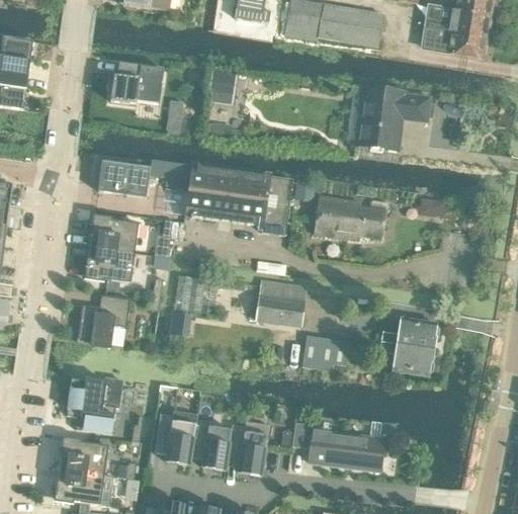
[(122,0),(122,4),(169,9),(169,8),(168,8),(169,0),(122,0)]
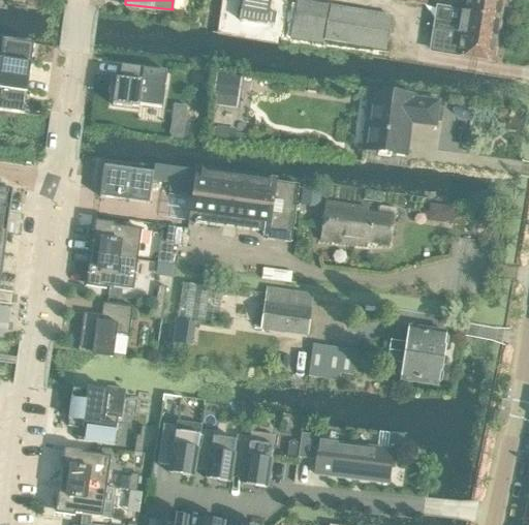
[(241,0),(239,17),(274,23),(276,9),(269,8),(270,0),(241,0)]
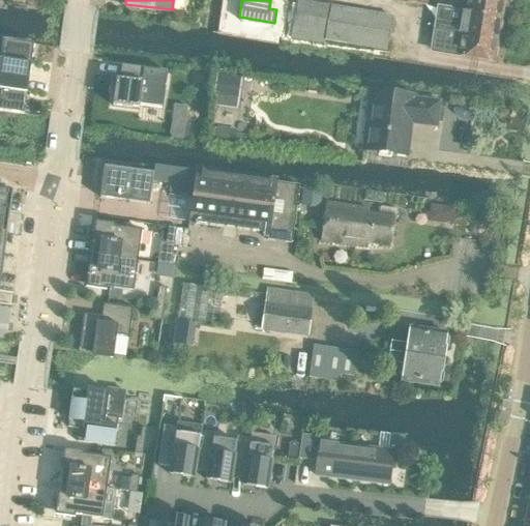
[(295,0),(291,30),(323,35),(329,2),(319,0),(295,0)]
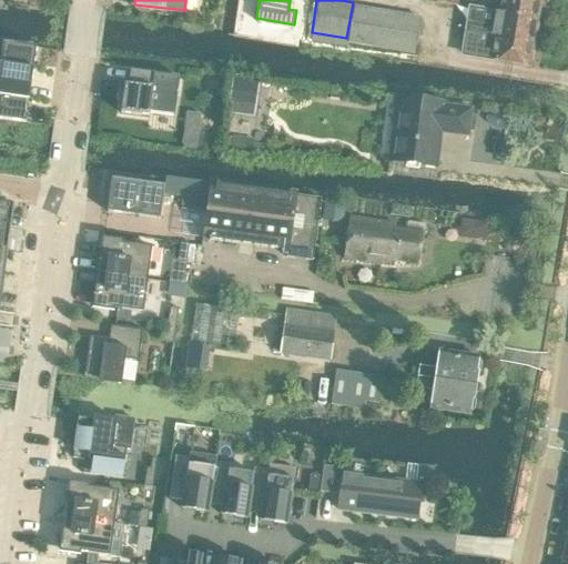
[(499,0),(498,8),(478,4),(535,14),(537,0),(499,0)]
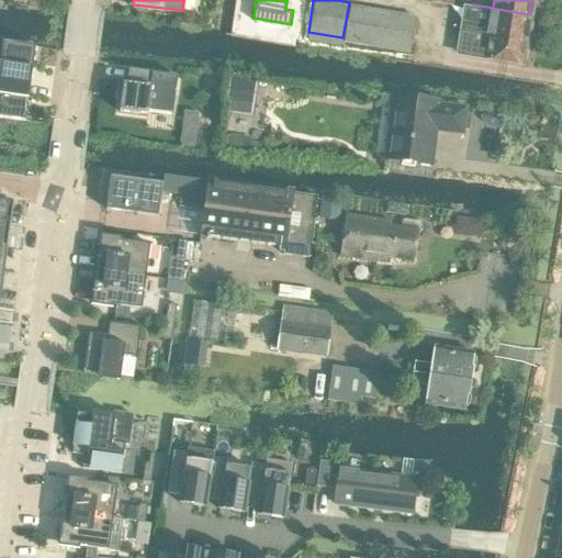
[(349,2),(343,37),(407,48),(414,13),(349,2)]
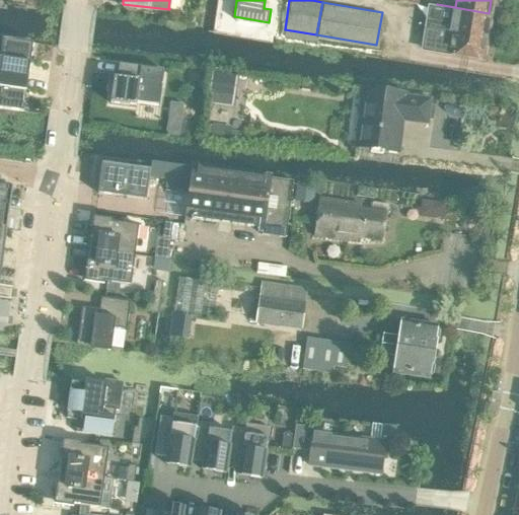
[(428,14),(427,23),(486,34),(487,27),(491,25),(492,19),(489,16),(489,13),(437,4),(435,16),(428,14)]
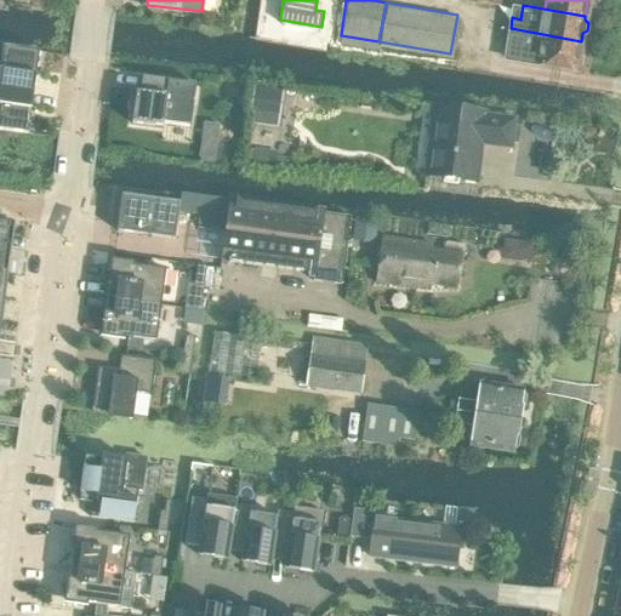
[(576,67),(581,41),(511,28),(508,41),(523,44),(520,57),(576,67)]
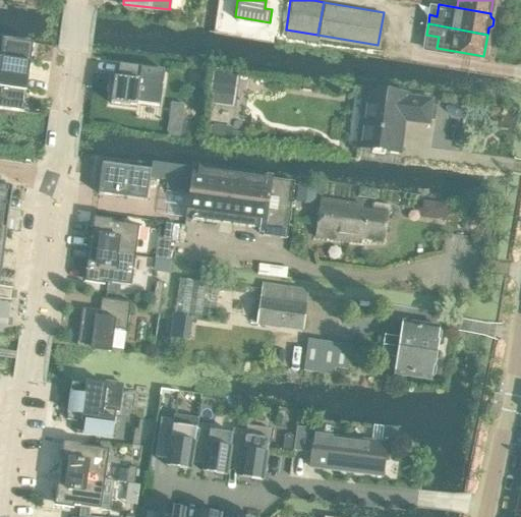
[(0,70),(29,74),(33,40),(0,35),(0,70)]
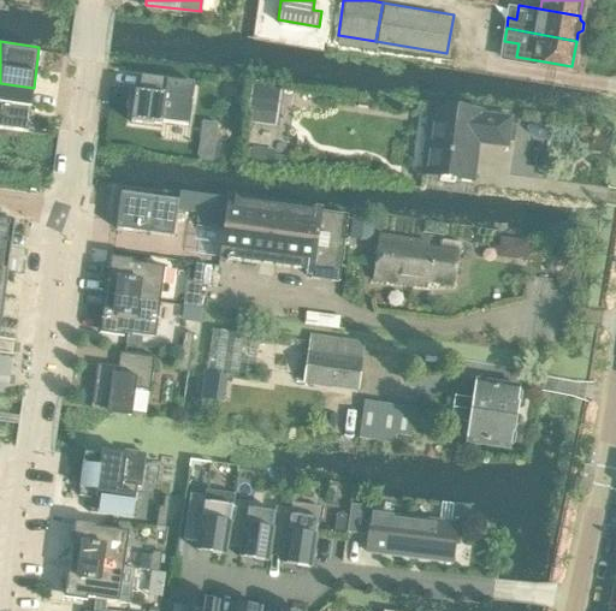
[(153,122),(154,118),(188,122),(194,79),(141,72),(137,96),(134,96),(130,119),(153,122)]
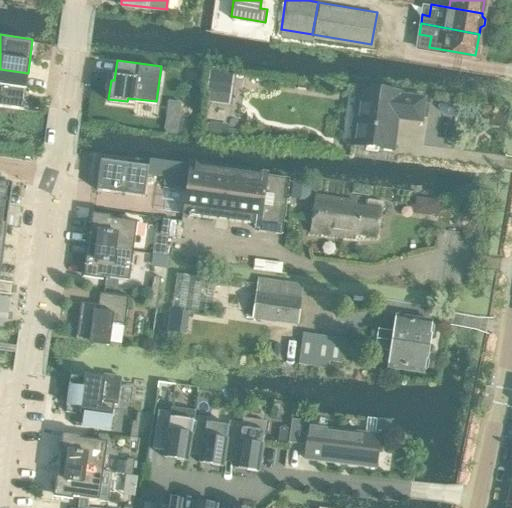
[(209,67),(206,89),(230,92),(233,70),(209,67)]
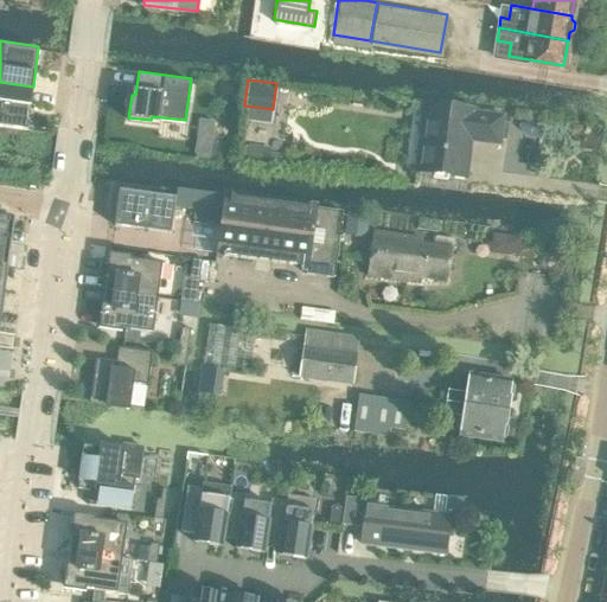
[(0,122),(27,127),(33,87),(0,82),(0,122)]
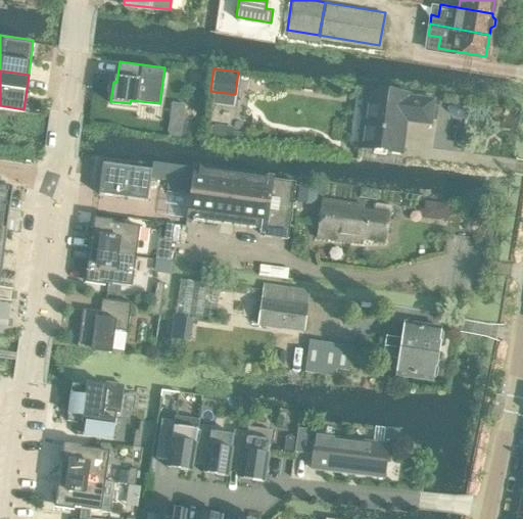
[(433,97),(405,93),(406,91),(364,86),(363,95),(368,96),(361,144),(397,149),(401,118),(430,122),(433,97)]
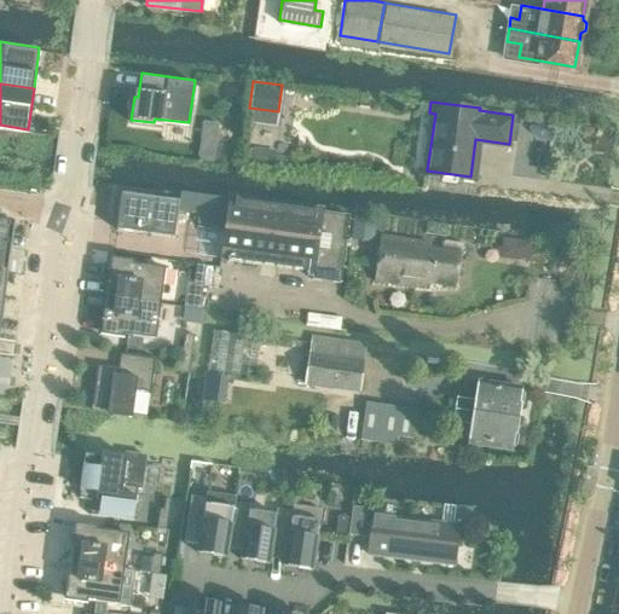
[(204,120),(202,133),(217,135),(219,121),(204,120)]
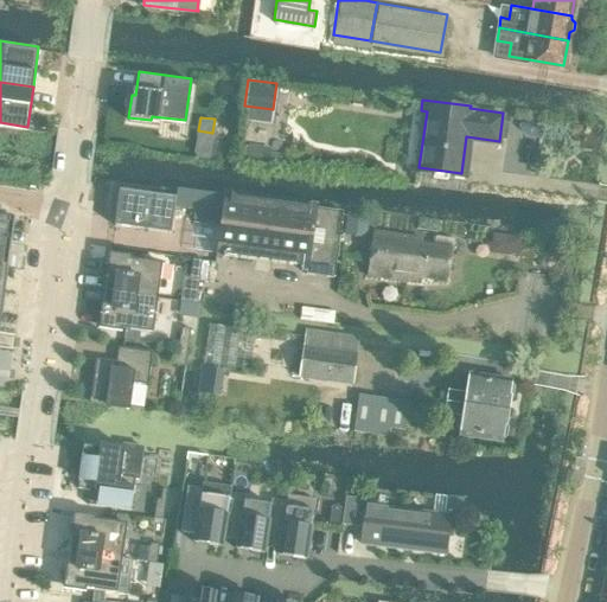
[(264,147),(250,146),(248,161),(262,162),(264,147)]
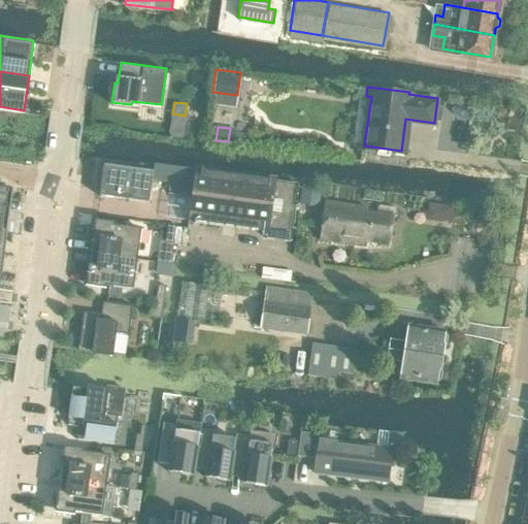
[(103,162),(99,194),(149,200),(153,169),(103,162)]
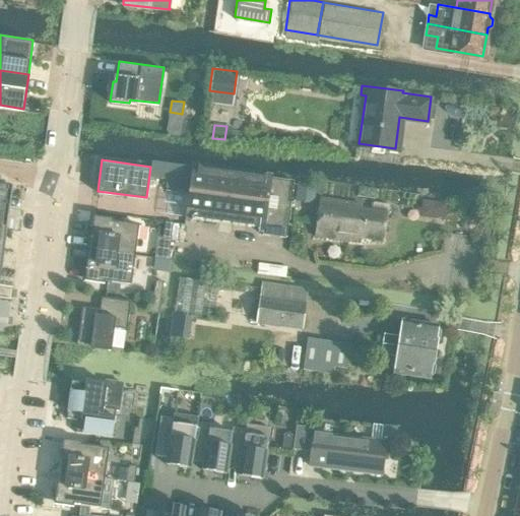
[(165,185),(188,188),(192,165),(169,160),(165,185)]
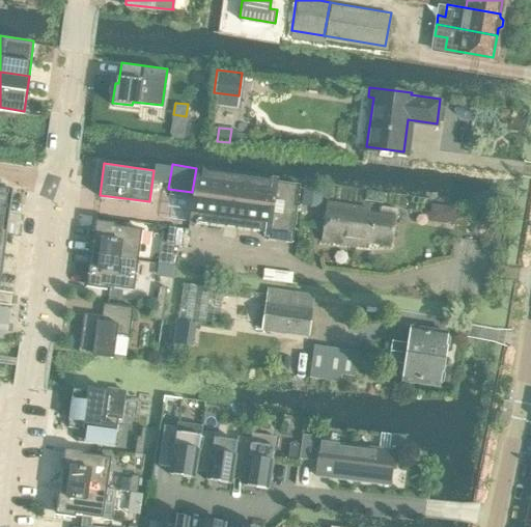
[(270,178),(262,177),(203,169),(203,167),(196,166),(196,168),(192,192),(189,222),(196,223),(196,221),(262,230),(262,232),(268,232),(267,237),(291,240),(299,183),(277,179),(277,177),(270,176),(270,178)]
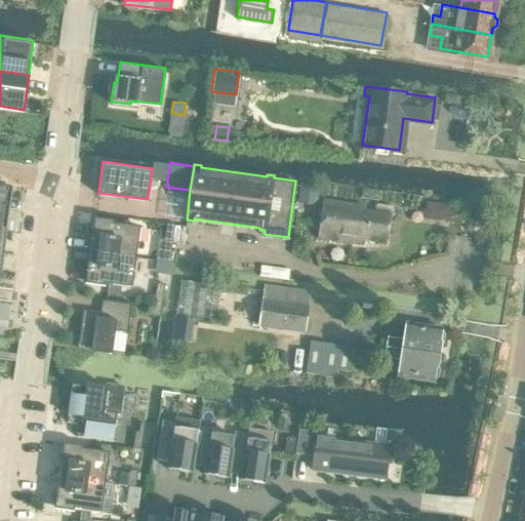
[(298,179),(296,200),(316,202),(319,183),(298,179)]
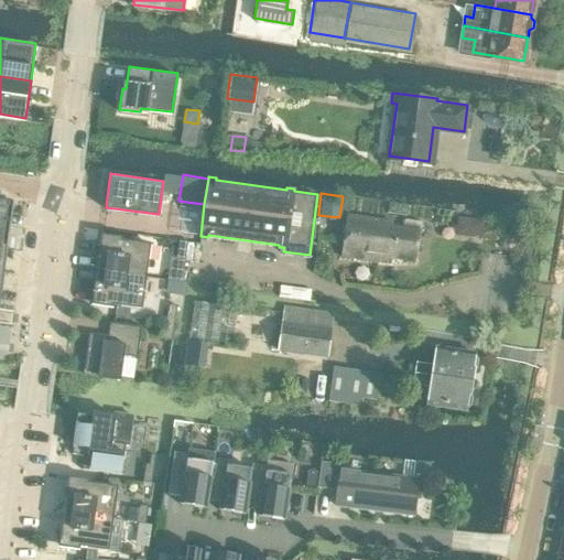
[(0,299),(13,201),(4,200),(4,198),(0,198),(0,197),(0,299)]
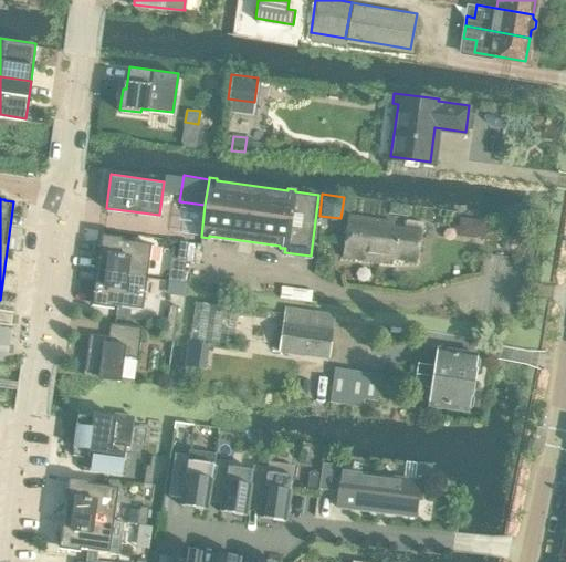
[(391,262),(391,257),(416,260),(420,229),(421,219),(407,217),(405,227),(391,226),(392,220),(347,214),(342,256),(391,262)]
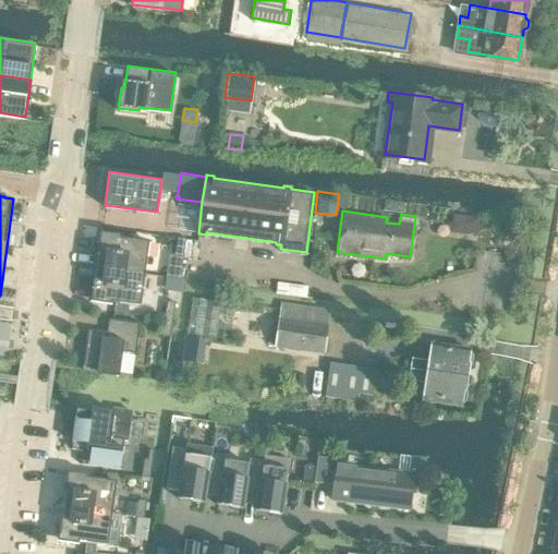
[(101,232),(97,265),(145,272),(149,239),(101,232)]
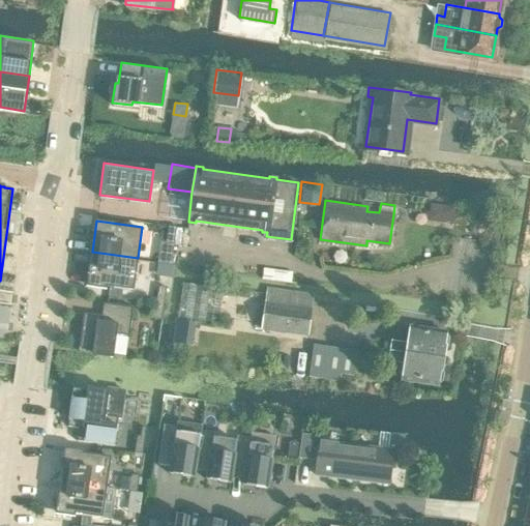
[(168,223),(166,240),(174,241),(176,225),(168,223)]
